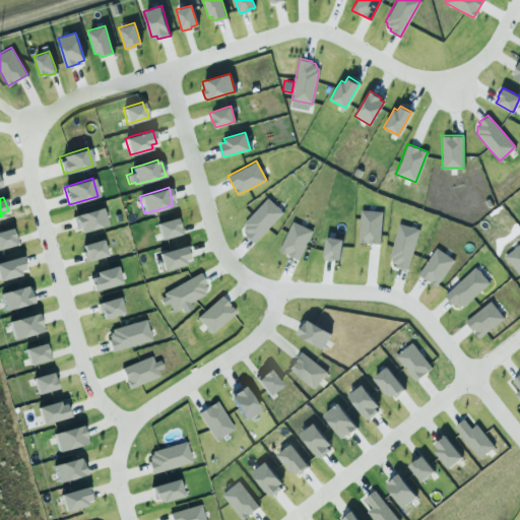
[(267,197),(282,211),(267,229),(254,242),(245,234),(247,233),(244,230),(244,225),(245,224),(243,222),(251,213),(267,197)]
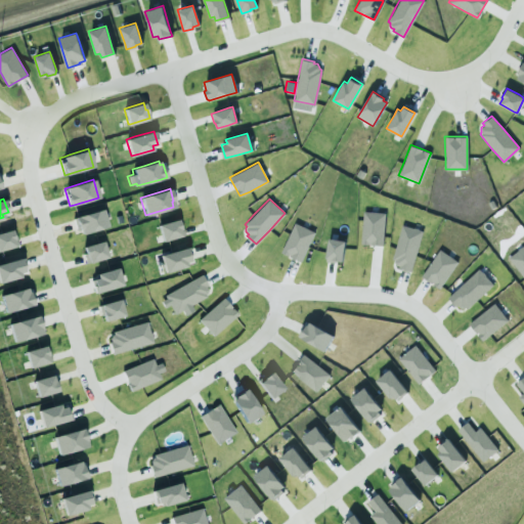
[(101,209),(77,216),(74,217),(74,218),(72,218),(76,230),(79,229),(81,234),(102,227),(106,225),(101,209)]
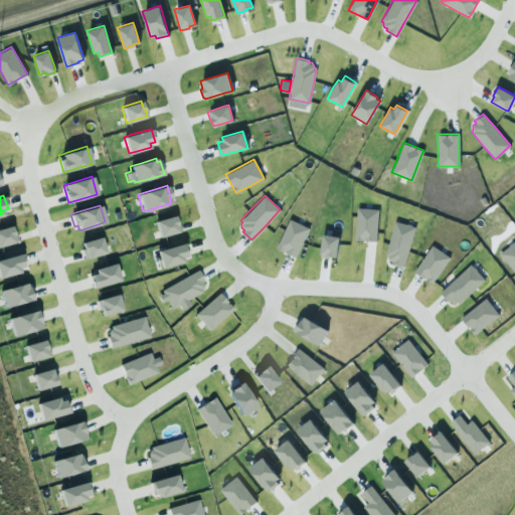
[(356,207),(377,208),(376,231),(375,240),(354,239),(356,215),(356,207)]
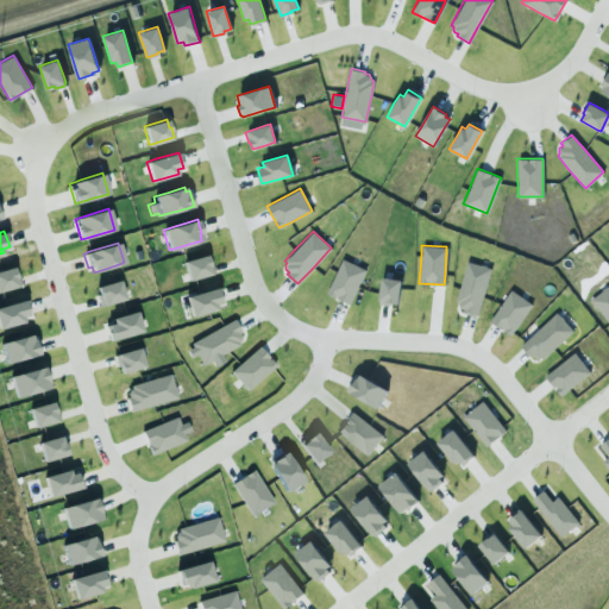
[(182,262),(184,261),(205,255),(207,263),(211,262),(213,272),(194,278),(188,280),(182,262)]
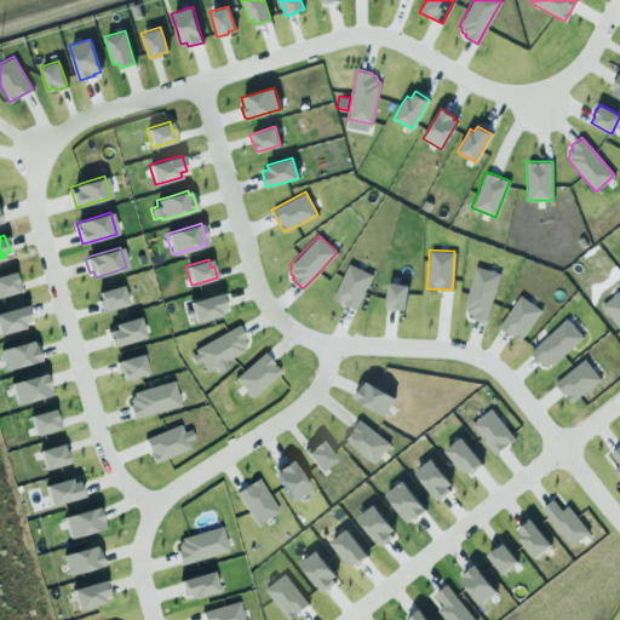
[(348,263),(372,274),(363,291),(355,308),(332,297),(342,276),(348,263)]
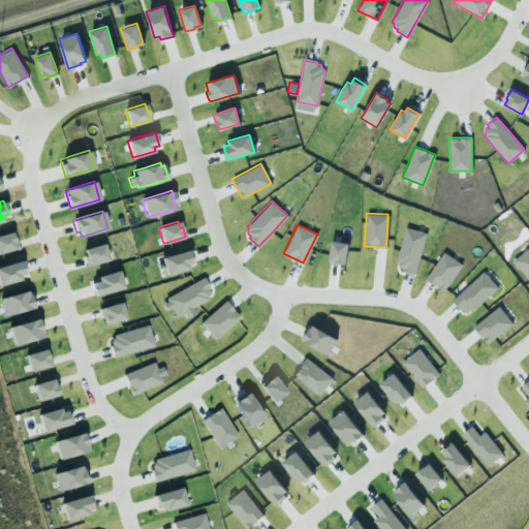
[(405,226),(426,232),(418,257),(413,274),(402,270),(402,268),(398,267),(397,263),(398,261),(395,260),(398,250),(405,226)]
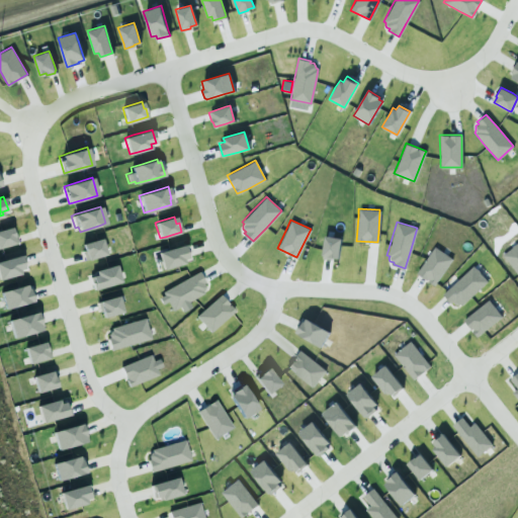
[(0,230),(10,227),(12,234),(14,233),(17,242),(1,247),(0,247),(0,230)]
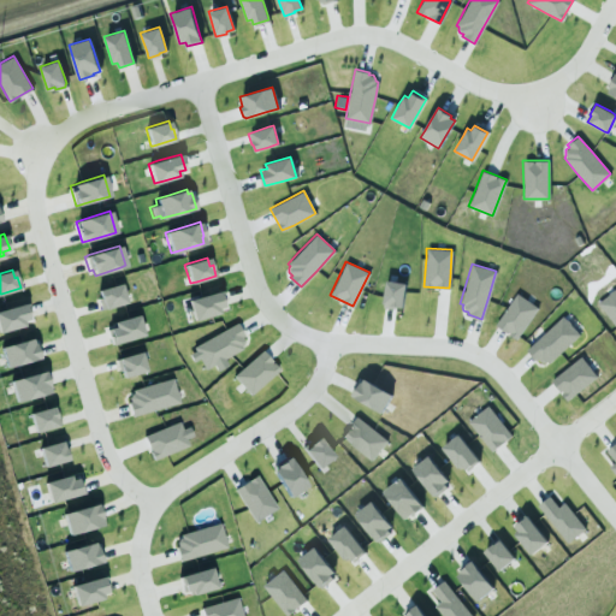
[(386,279),(406,283),(404,291),(402,307),(383,303),(384,296),(386,279)]
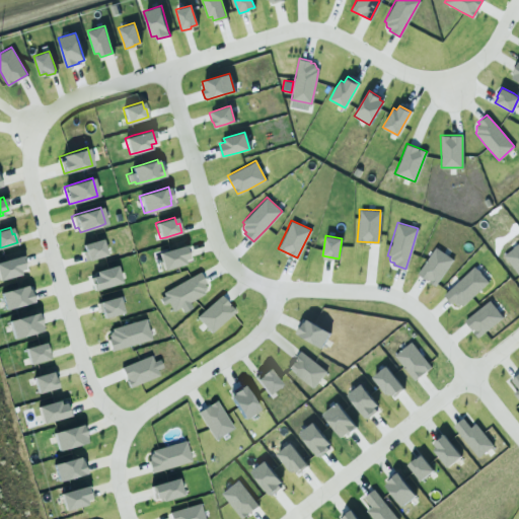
[(81,244),(96,240),(101,238),(105,254),(103,255),(84,261),(81,251),(83,250),(81,244)]
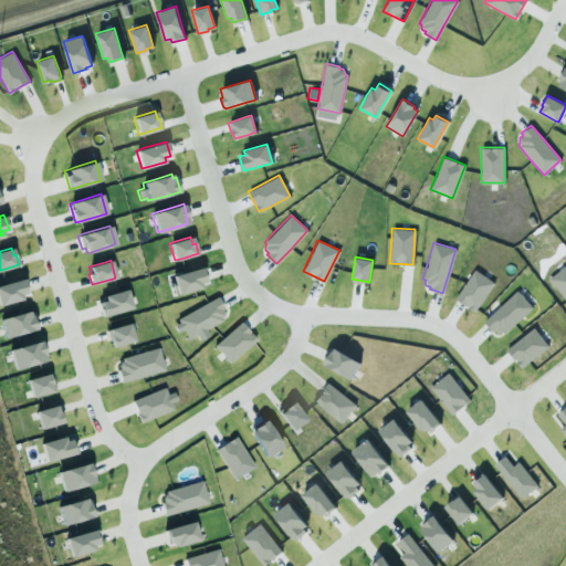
[(565,263),(565,300),(548,278),(565,263)]
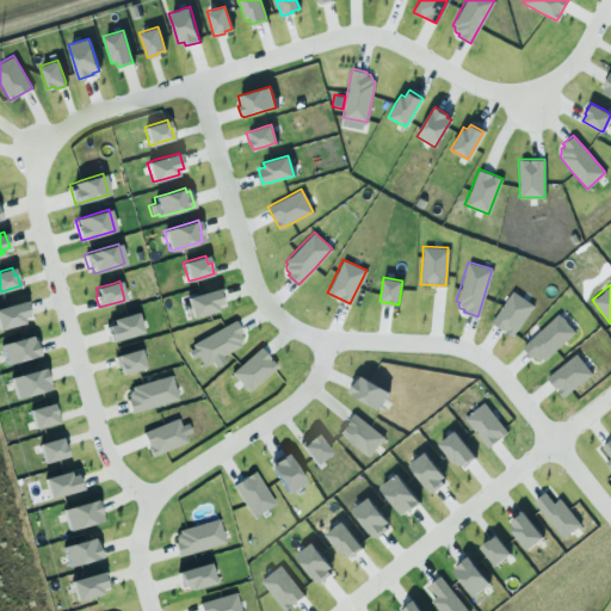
[(185,298),(198,294),(217,288),(222,303),(216,304),(217,309),(208,313),(191,318),(185,298)]
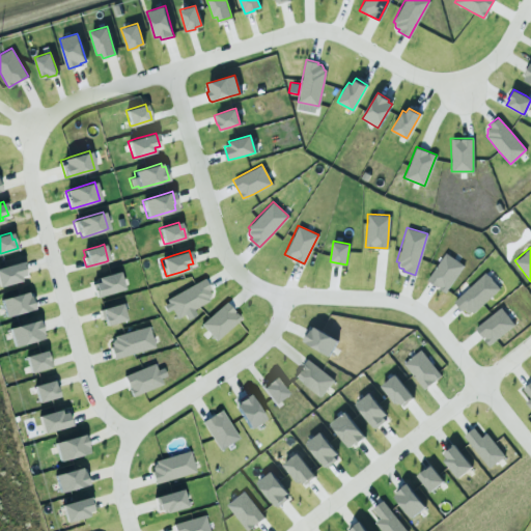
[(426,280),(437,264),(445,252),(464,264),(446,289),(444,291),(426,280)]
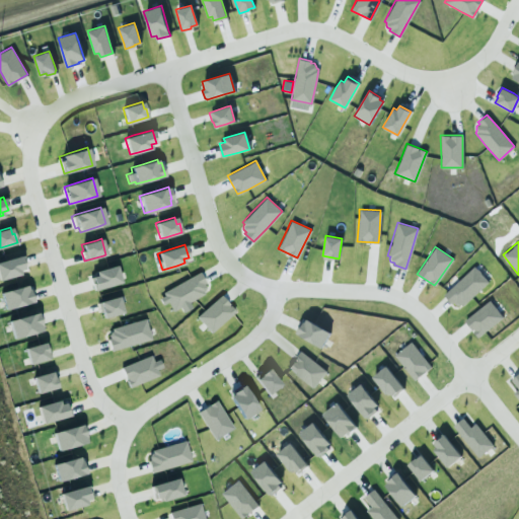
[(0,262),(4,261),(20,255),(24,268),(19,270),(20,273),(14,275),(0,279),(0,262)]
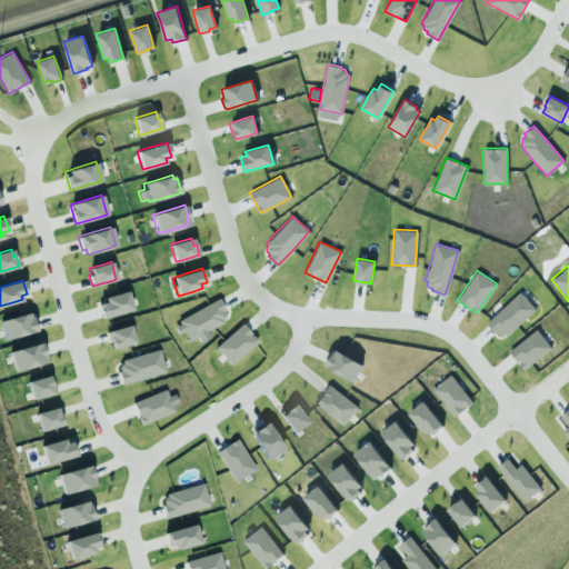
[(103,297),(117,293),(127,290),(132,309),(106,317),(102,318),(99,310),(101,309),(99,303),(105,301),(103,297)]
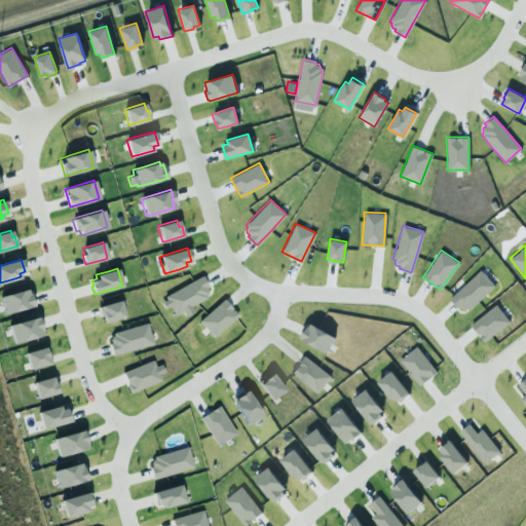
[(449,298),(453,294),(480,269),(494,285),(478,301),(468,309),(466,307),(465,308),(461,309),(459,306),(457,307),(449,298)]
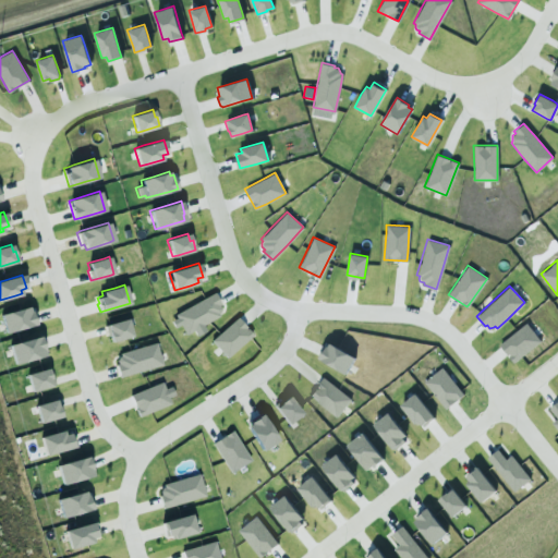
[(214,292),(219,303),(217,304),(219,306),(219,311),(217,313),(218,315),(207,322),(185,334),(173,314),(203,298),(214,292)]
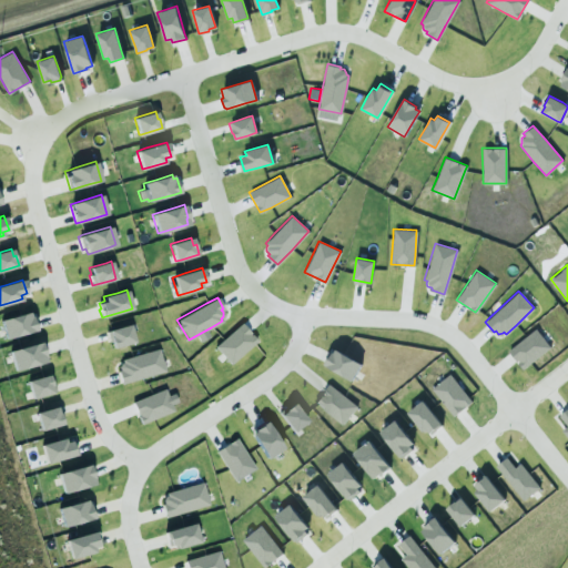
[(0,320),(19,314),(28,312),(29,316),(33,315),(37,330),(16,335),(4,338),(0,320)]
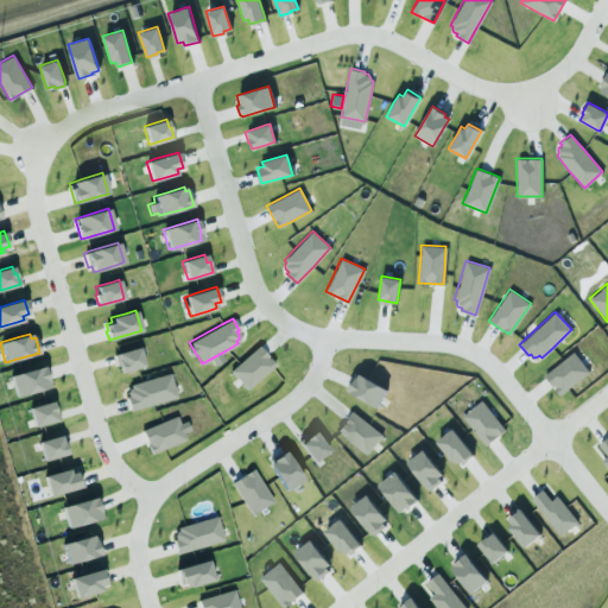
[(229,371),(238,362),(258,346),(274,363),(271,367),(246,390),(229,371)]
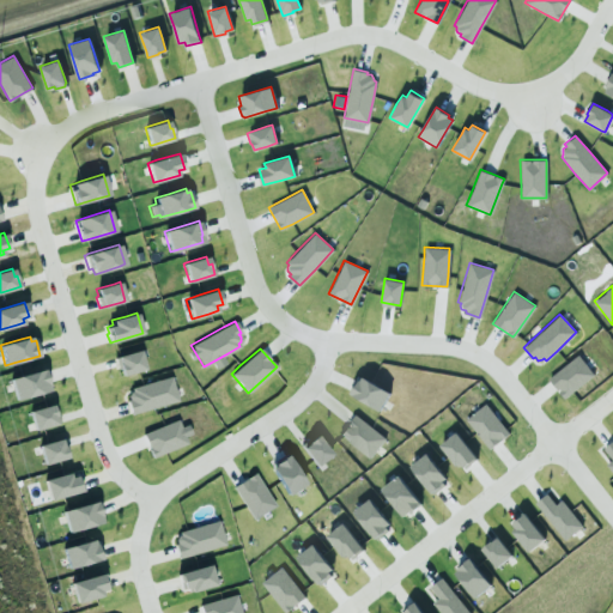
[(140,350),(119,356),(114,358),(117,369),(120,369),(121,376),(138,371),(145,369),(140,350)]
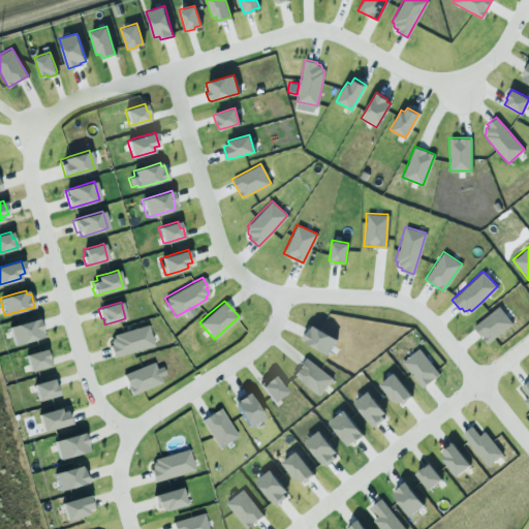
[(472,327),(489,313),(498,306),(511,322),(494,337),(486,343),(472,327)]
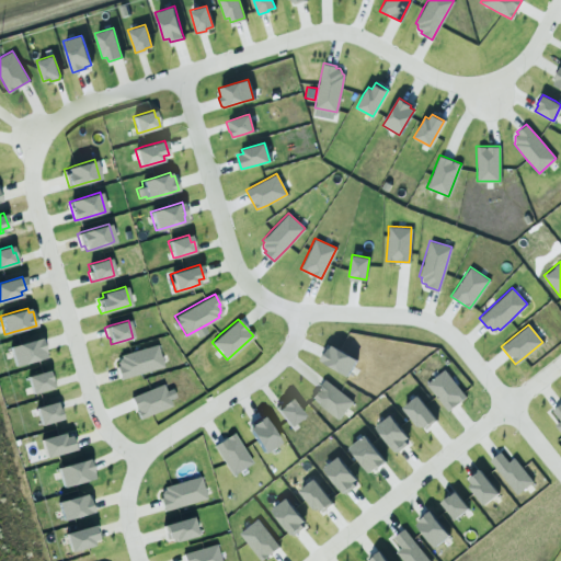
[(9,346),(19,343),(39,338),(45,356),(37,358),(14,365),(9,346)]
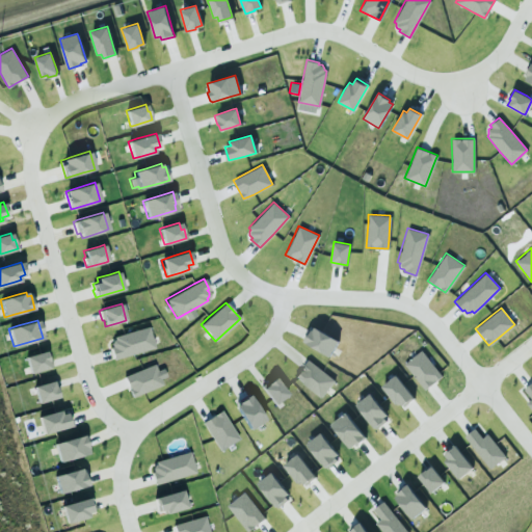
[(303,341),(313,325),(321,330),(338,341),(329,356),(328,355),(303,341)]
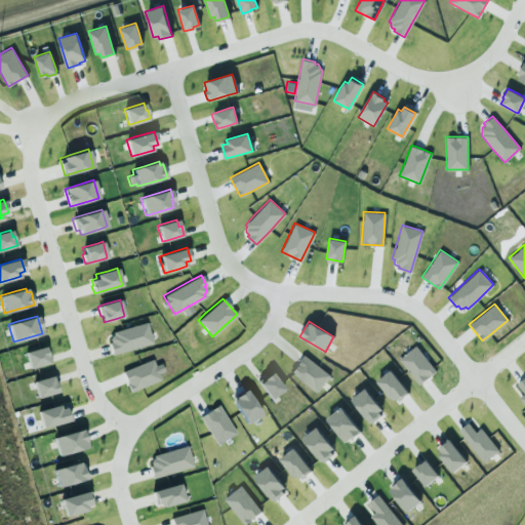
[(112,332),(121,329),(146,322),(152,342),(130,349),(112,355),(108,342),(110,341),(109,339),(111,335),(112,334),(112,332)]
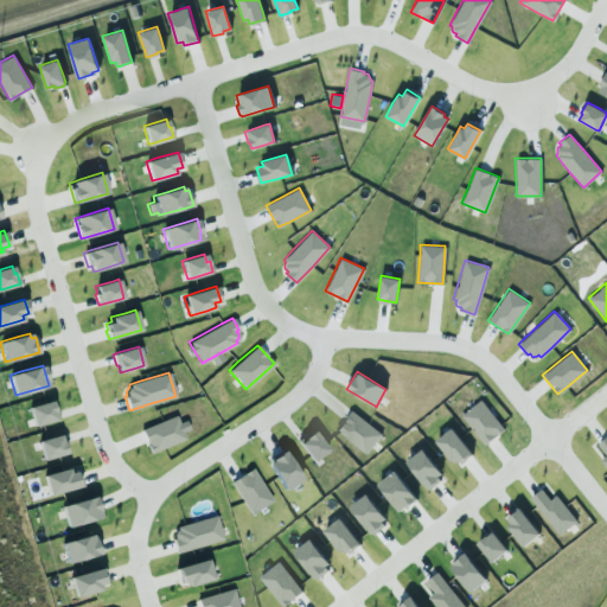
[(480,398),(500,423),(504,428),(490,439),(484,443),(471,427),(460,414),(480,398)]
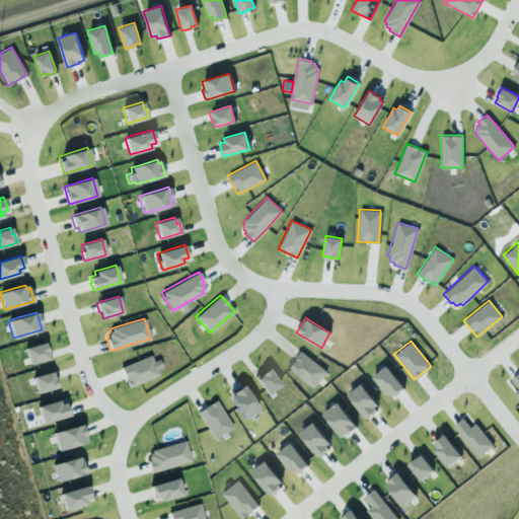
[(24,348),(44,342),(46,349),(48,348),(50,357),(35,362),(29,364),(24,348)]
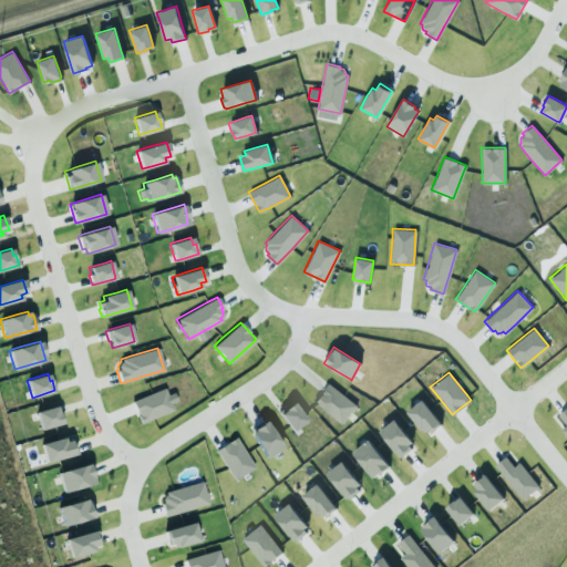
[(313,401),(328,383),(342,394),(356,404),(340,423),(316,403),(313,401)]
